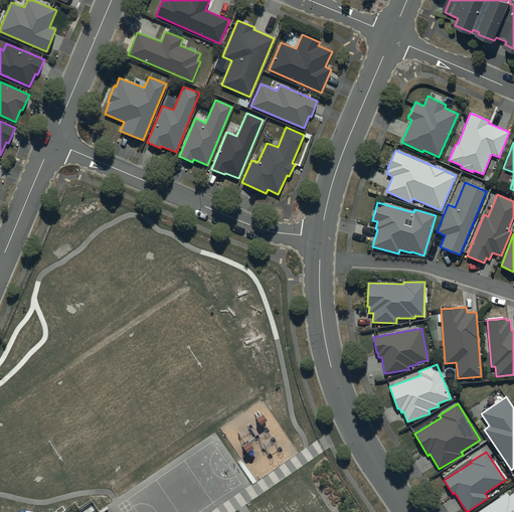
[(513,491),(509,495),(507,492),(476,511),(513,511),(513,491)]
